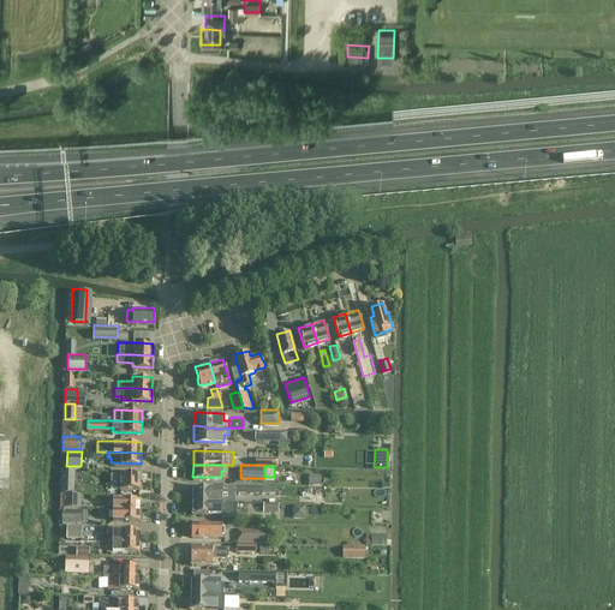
[(70,491),(73,491),(75,467),(63,467),(61,491),(70,491)]
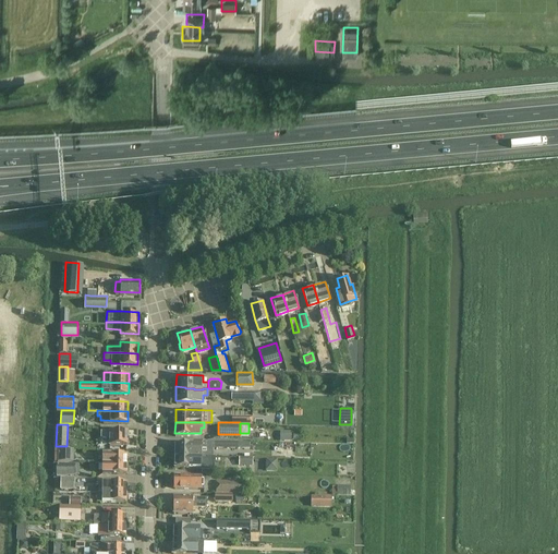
[(128,430),(101,429),(100,435),(109,435),(109,443),(128,443),(128,441),(129,441),(129,435),(128,435),(128,430)]
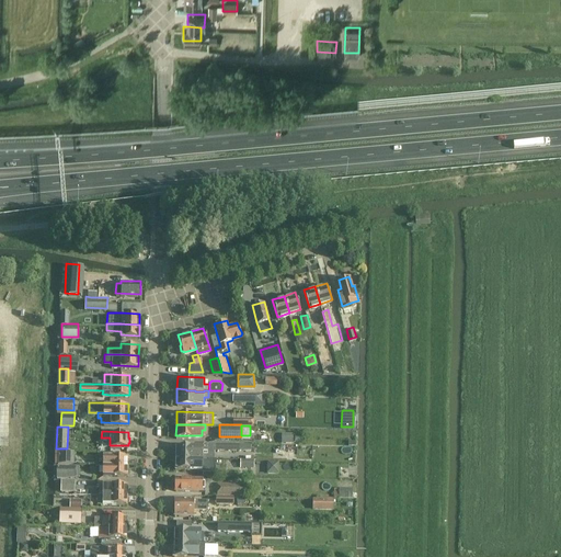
[(202,459),(202,457),(202,444),(175,444),(175,457),(198,457),(198,459),(202,459)]
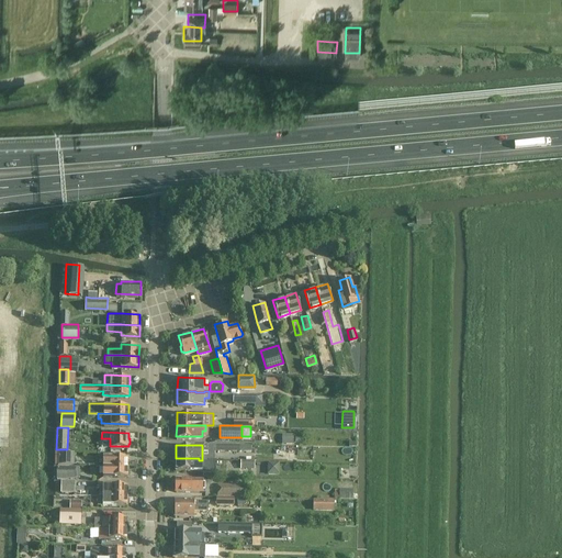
[(74,449),(67,449),(64,449),(56,449),(55,461),(72,462),(74,449)]
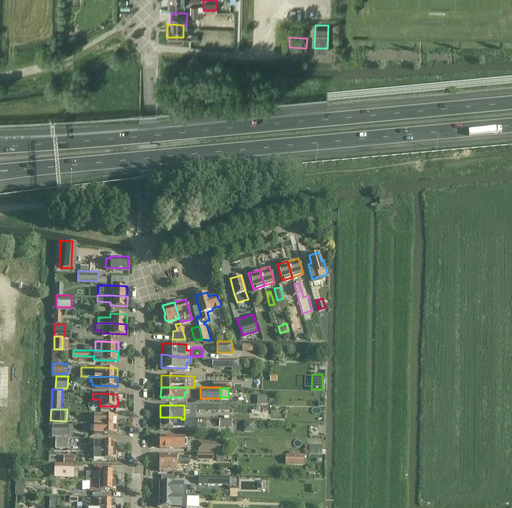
[(88,413),(87,423),(94,423),(116,423),(116,414),(88,413)]
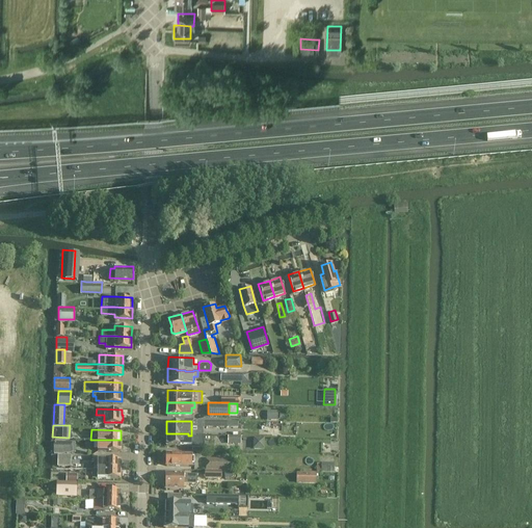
[(197,433),(191,433),(191,436),(188,436),(188,433),(166,433),(166,443),(191,443),(191,444),(203,444),(205,443),(205,438),(203,436),(203,432),(197,432),(197,433)]
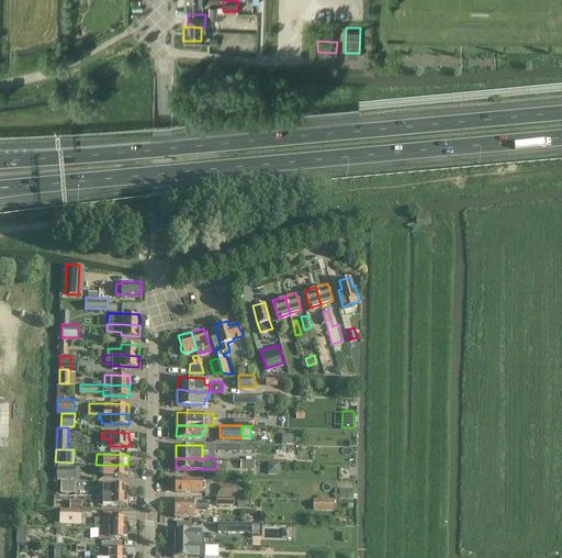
[(75,464),(57,464),(56,476),(68,476),(68,475),(75,475),(75,464)]
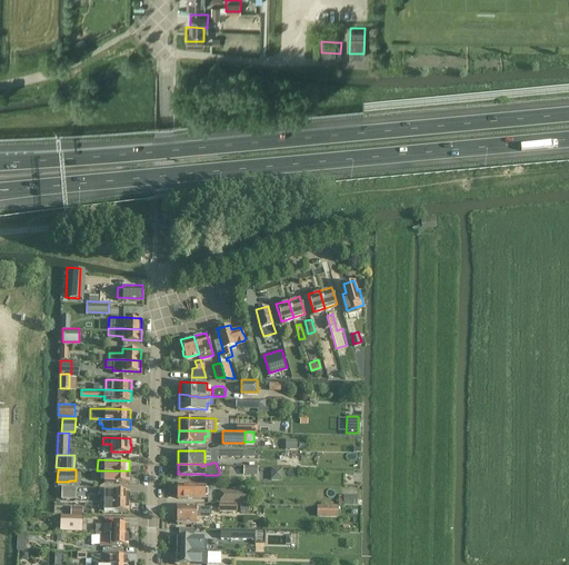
[(105,471),(105,479),(129,481),(129,471),(105,471)]
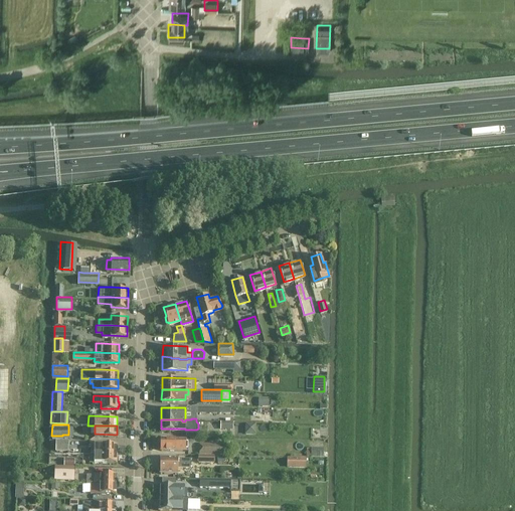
[(161,437),(160,448),(183,449),(188,449),(188,438),(183,438),(161,437)]
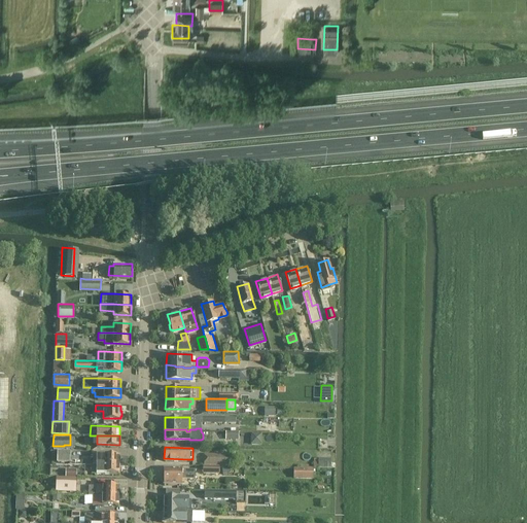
[(70,449),(58,448),(57,458),(69,459),(70,449)]
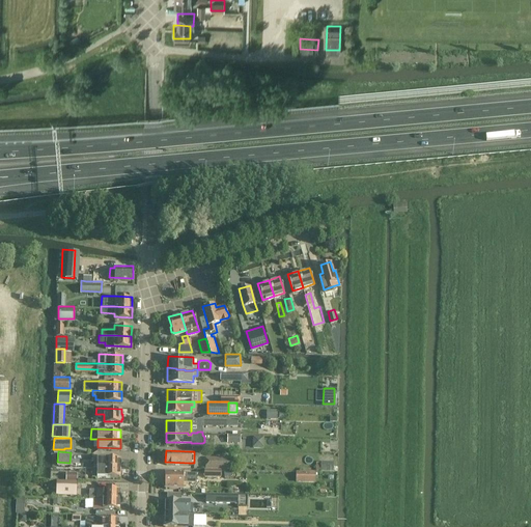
[(210,465),(224,466),(234,466),(234,458),(224,458),(224,455),(210,454),(210,465)]
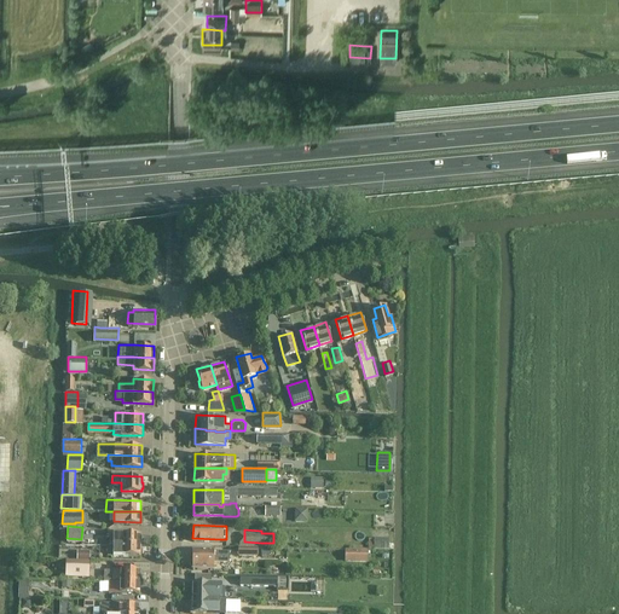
[(109,531),(109,542),(140,543),(140,532),(109,531)]
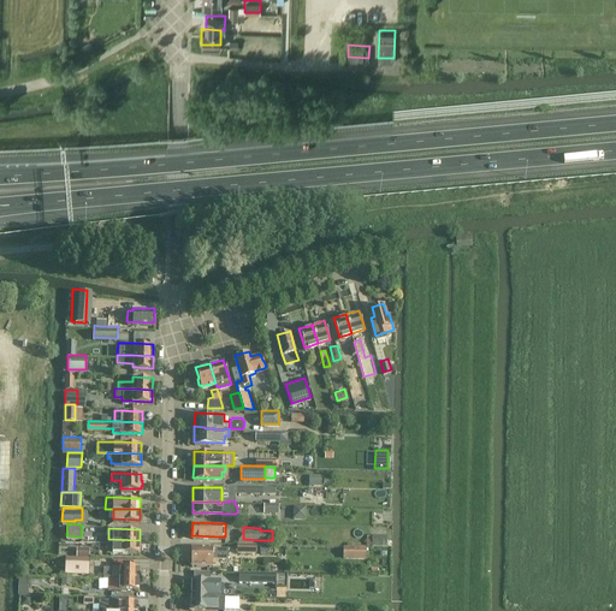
[(140,551),(140,540),(108,539),(106,539),(105,545),(107,545),(107,550),(140,551)]
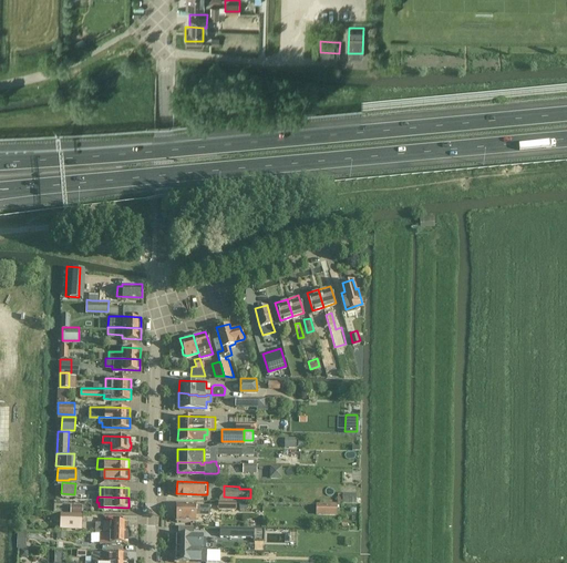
[(317,501),(316,511),(336,512),(336,501),(317,501)]
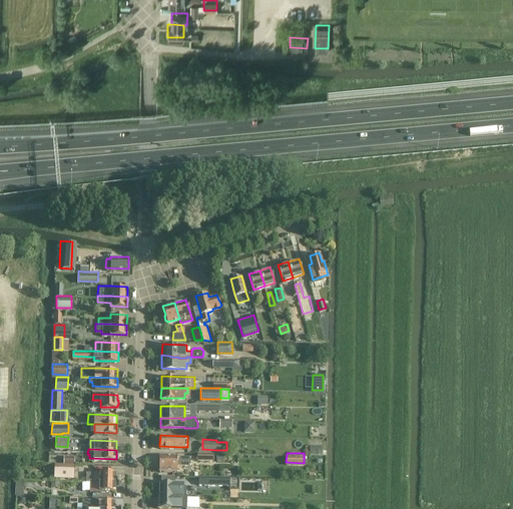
[(177,454),(159,454),(159,469),(177,470),(177,464),(189,464),(190,455),(177,455),(177,454)]
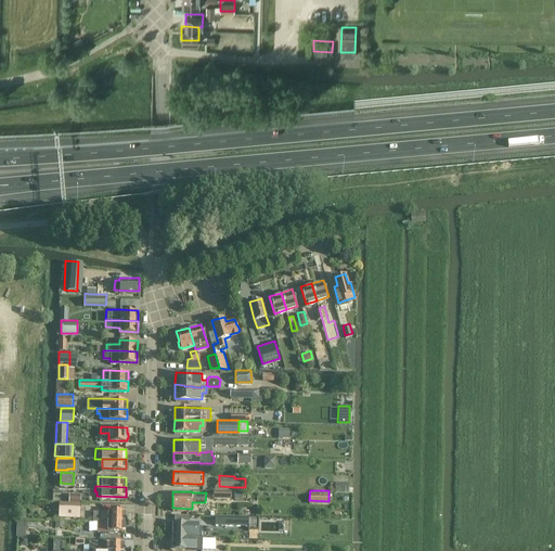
[(80,501),(60,500),(59,509),(79,510),(80,501)]
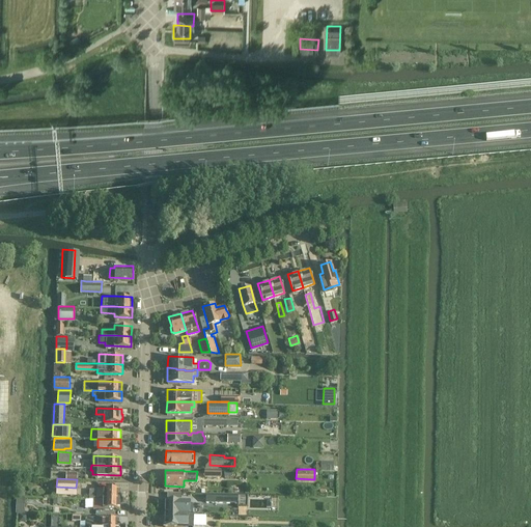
[(89,487),(89,497),(93,497),(119,497),(119,488),(89,487)]
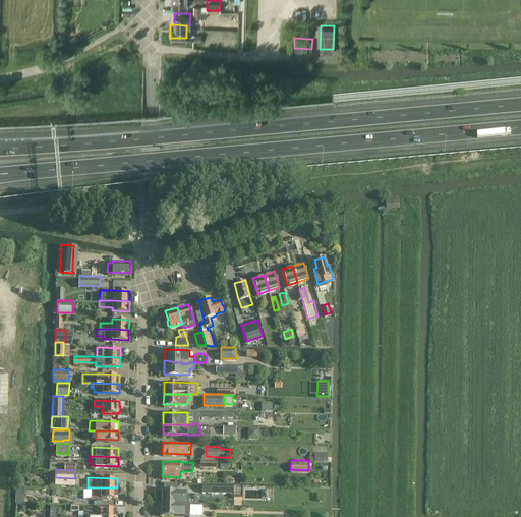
[(201,481),(201,491),(232,492),(232,495),(243,495),(243,482),(201,481)]
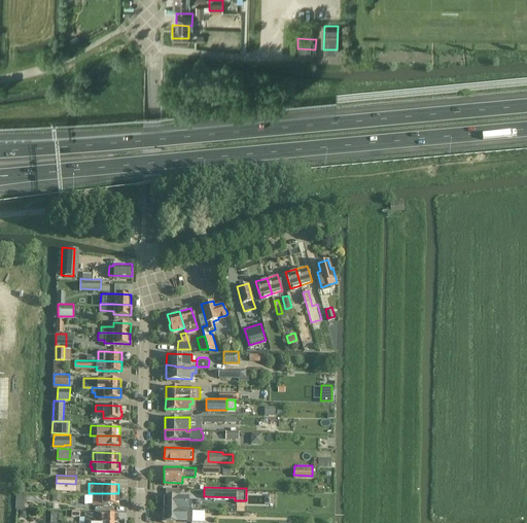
[(16,491),(15,507),(24,508),(25,491),(16,491)]
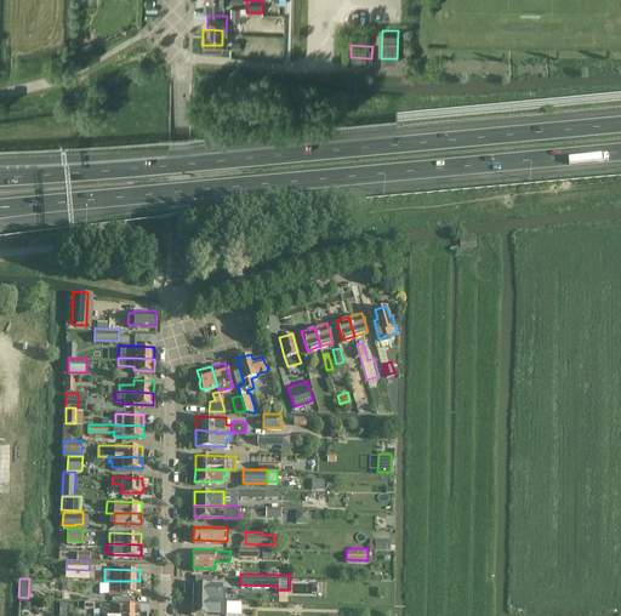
[(109,591),(108,592),(140,593),(140,581),(109,581),(109,591)]
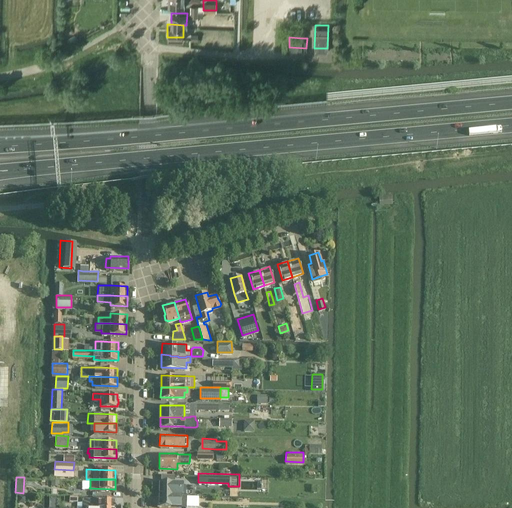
[(158,493),(184,493),(184,481),(175,481),(175,480),(159,480),(158,493)]
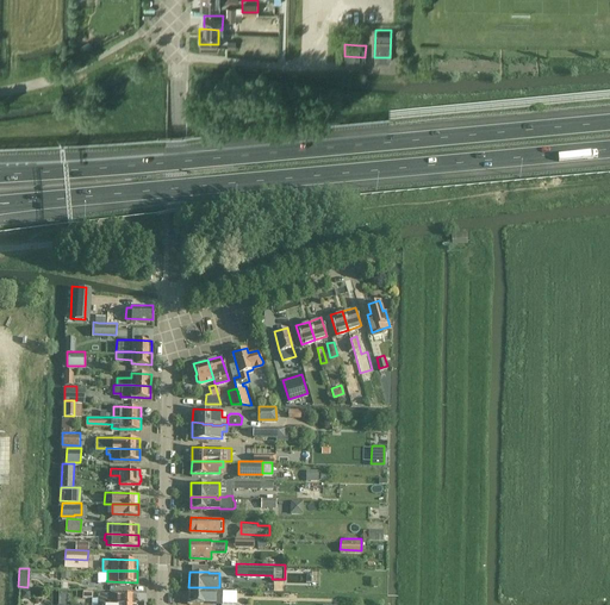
[(219,587),(188,587),(188,602),(216,602),(216,600),(221,600),(221,587),(219,587)]
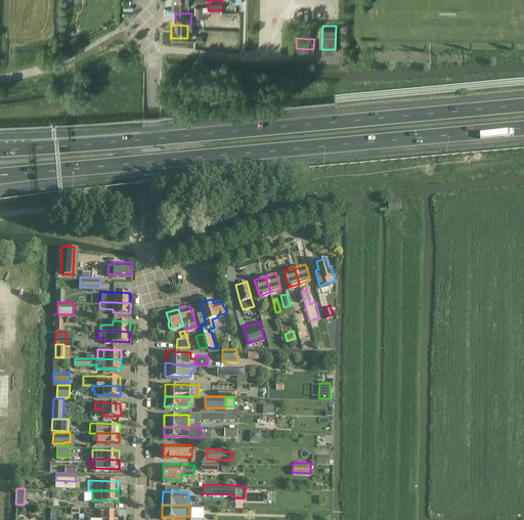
[(88,519),(118,519),(118,510),(95,510),(95,508),(85,508),(84,509),(83,519),(88,519)]
